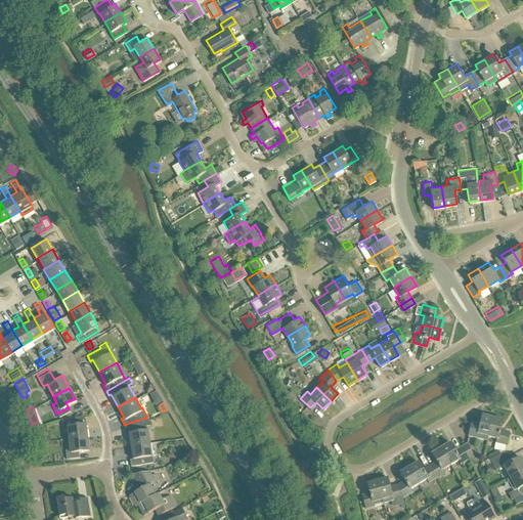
[(487,434),(491,415),(481,413),(479,422),(471,420),(467,433),(477,436),(478,432),(487,434)]
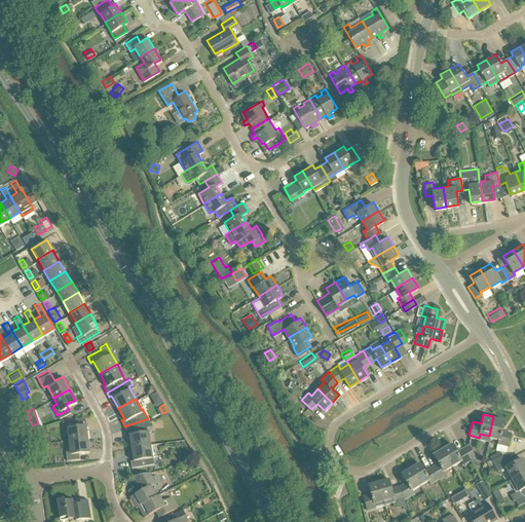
[(507,445),(511,431),(501,429),(504,419),(493,416),(489,436),(497,438),(496,442),(507,445)]
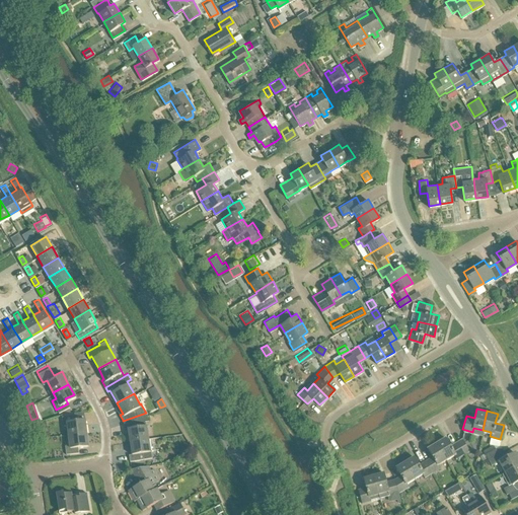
[(144,420),(147,419),(146,413),(123,421),(124,427),(127,427),(129,440),(148,437),(146,424),(145,424),(144,420)]
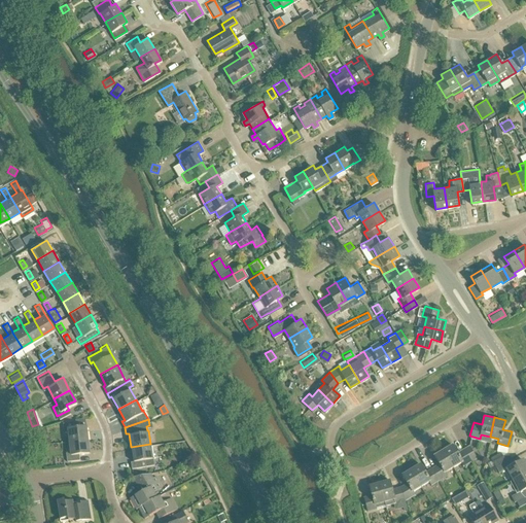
[(66,426),(68,440),(86,438),(84,424),(73,425),(73,420),(61,422),(62,427),(66,426)]
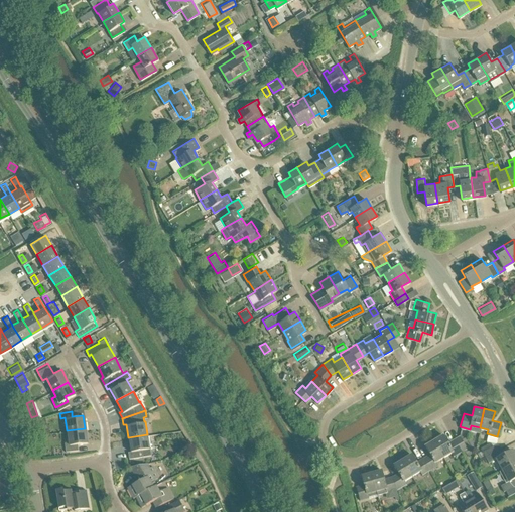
[(36,427),(47,424),(44,416),(34,419),(36,427)]
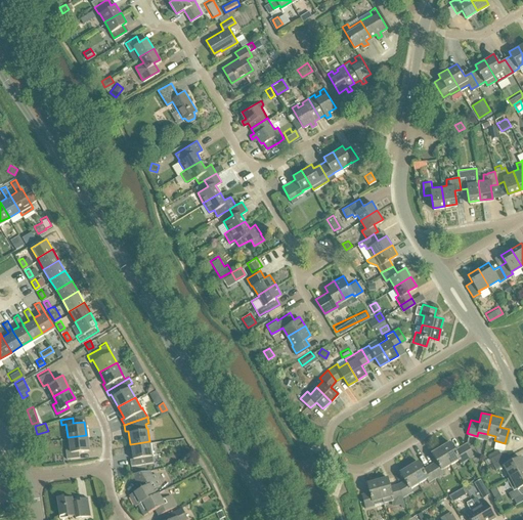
[(87,447),(86,435),(68,437),(70,449),(64,450),(66,457),(78,455),(77,448),(87,447)]
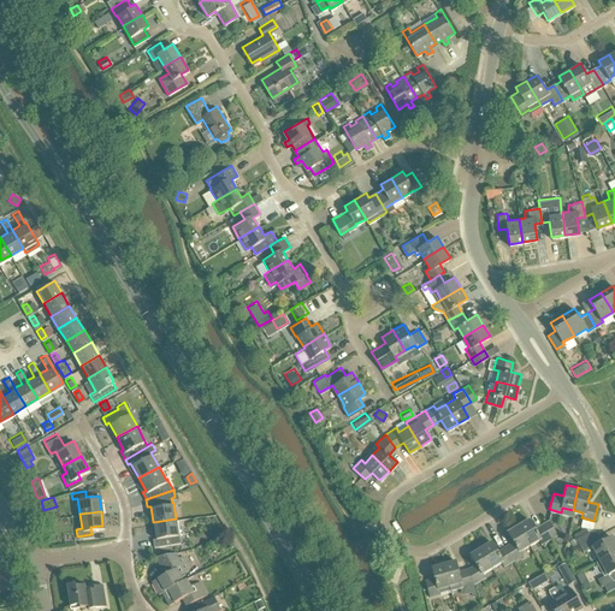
[(540,541),(550,537),(542,522),(534,527),(528,517),(518,523),(528,544),(538,538),(540,541)]
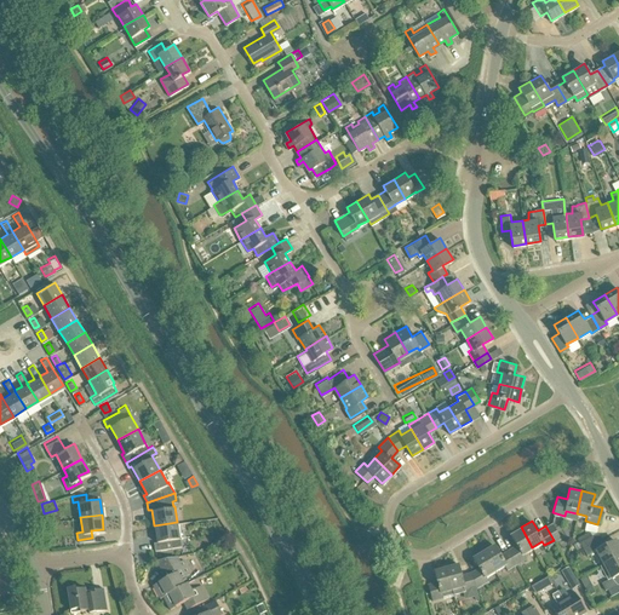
[(179,536),(177,522),(154,526),(156,540),(154,540),(155,547),(181,544),(179,536)]
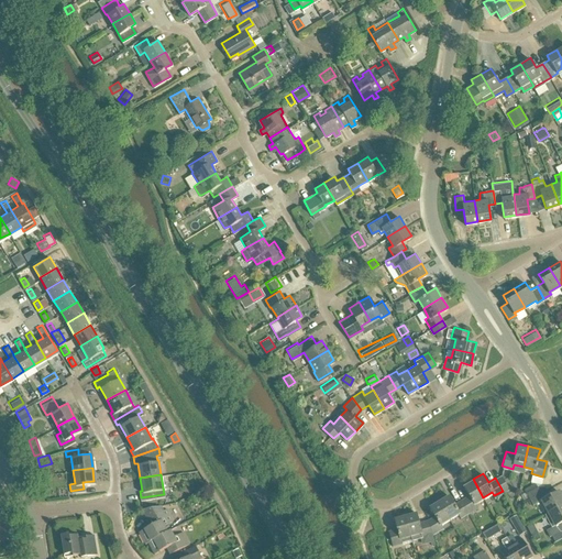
[(500,474),(495,478),(503,491),(508,488),(500,474)]
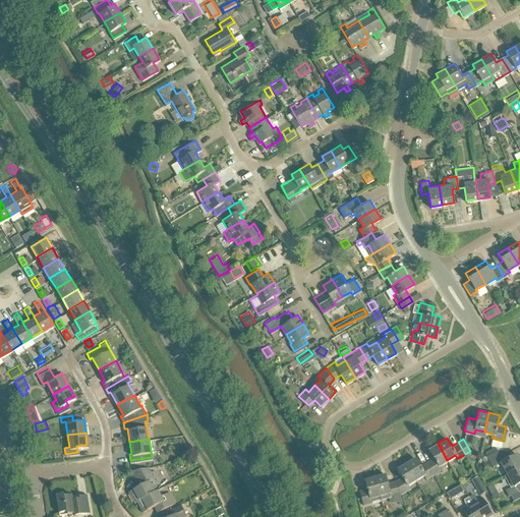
[(440,464),(447,460),(438,443),(428,449),(434,457),(426,461),(434,472),(442,468),(440,464)]
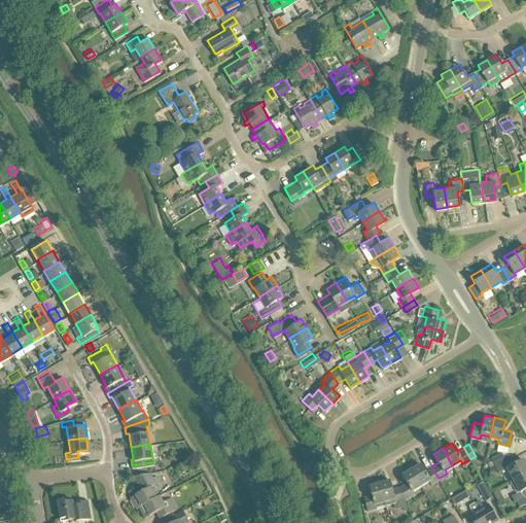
[(495,464),(507,457),(511,456),(507,451),(492,459),(495,464)]
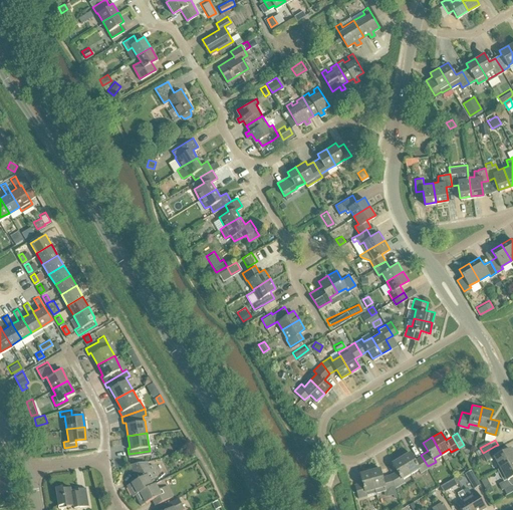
[(498,452),(495,446),(483,453),(486,459),(494,455),(499,466),(500,466),(512,459),(512,453),(509,446),(498,452)]
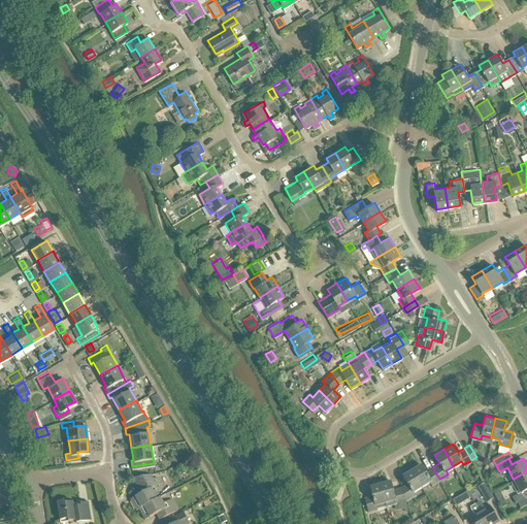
[(421,485),(429,481),(431,484),(439,479),(432,467),(425,471),(421,463),(412,468),(421,485)]
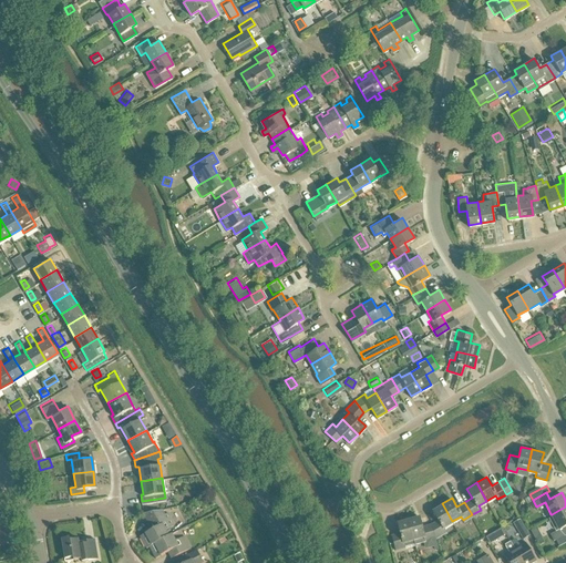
[(452,521),(442,503),(432,509),(438,518),(430,522),(435,536),(446,530),(444,526),(452,521)]
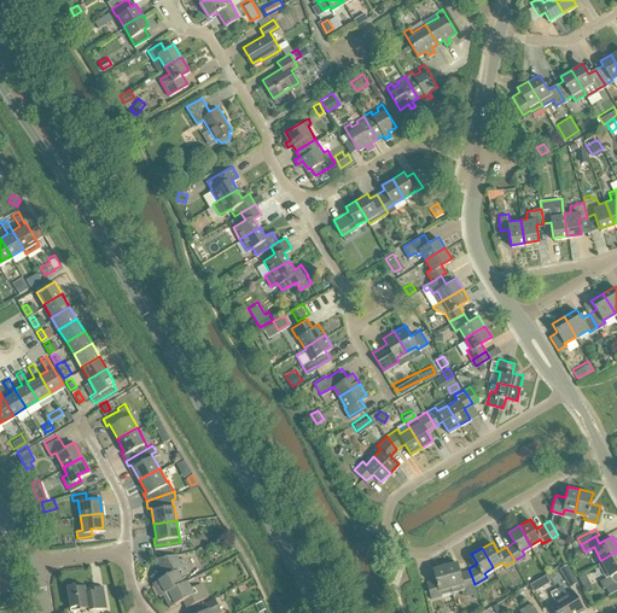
[(616,552),(601,560),(600,560),(598,562),(605,576),(599,579),(603,587),(616,578),(616,576),(615,571),(616,568),(616,552)]
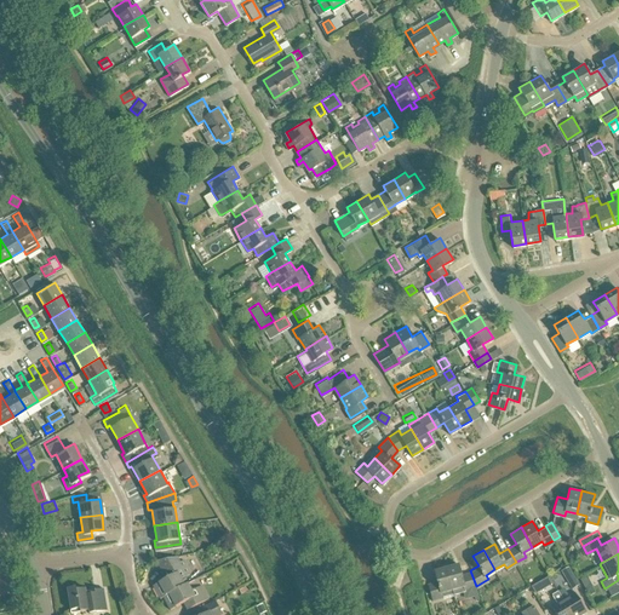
[(161,595),(162,595),(187,581),(185,580),(183,582),(179,576),(189,570),(182,557),(179,558),(177,555),(155,558),(160,569),(165,576),(152,582),(159,596),(161,595)]
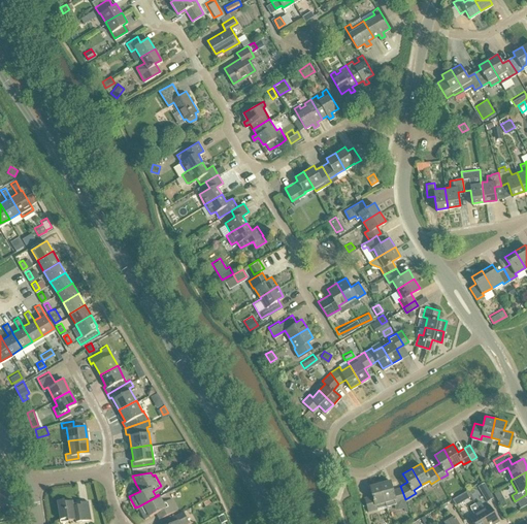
[(405,499),(400,486),(392,488),(390,479),(380,482),(385,500),(386,504),(398,501),(399,506),(405,504),(404,499),(405,499)]
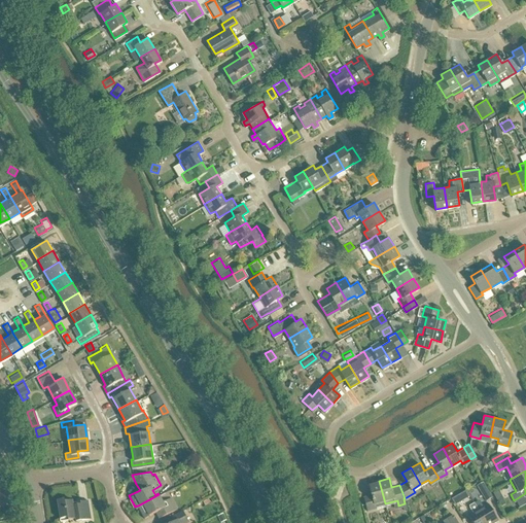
[(492,495),(483,480),(477,483),(486,499),(492,495)]
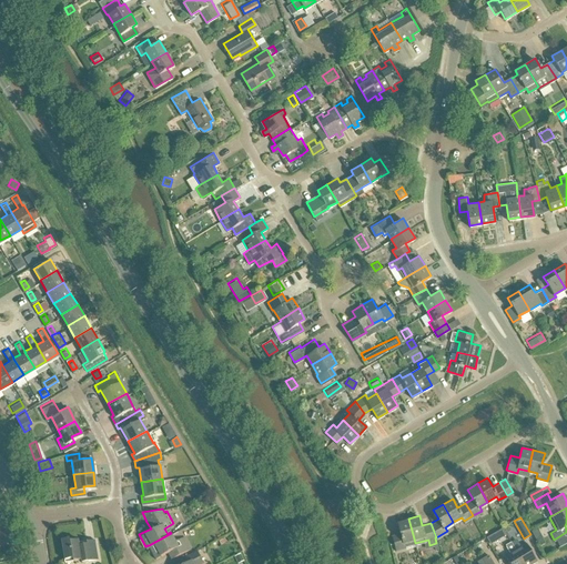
[(414,539),(408,519),(397,522),(400,532),(392,534),(395,549),(405,546),(404,542),(414,539)]
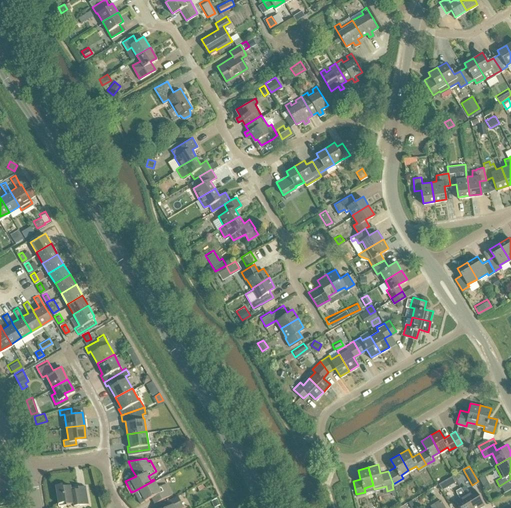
[(449,483),(455,479),(452,474),(446,477),(449,483)]
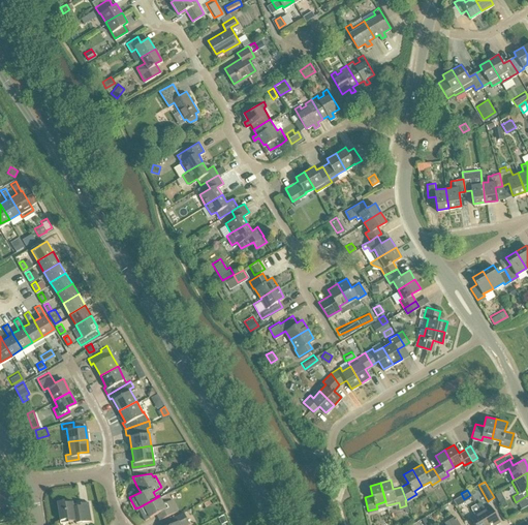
[(162,501),(159,496),(138,507),(144,518),(155,513),(158,519),(177,508),(171,497),(162,501)]
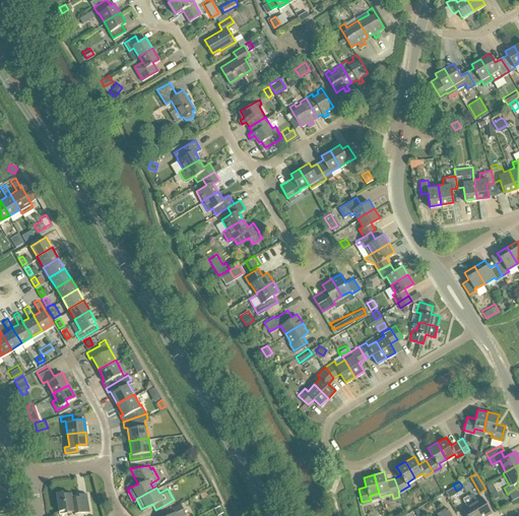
[(73,512),(88,509),(85,491),(71,493),(70,492),(63,493),(63,491),(55,492),(59,512),(73,510),(73,512)]
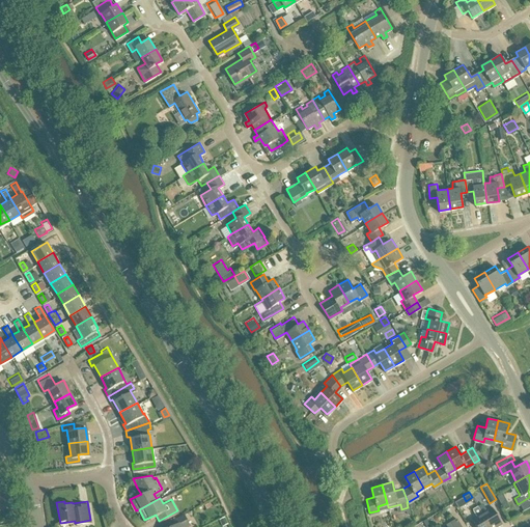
[(463,518),(470,514),(463,501),(455,505),(463,518)]
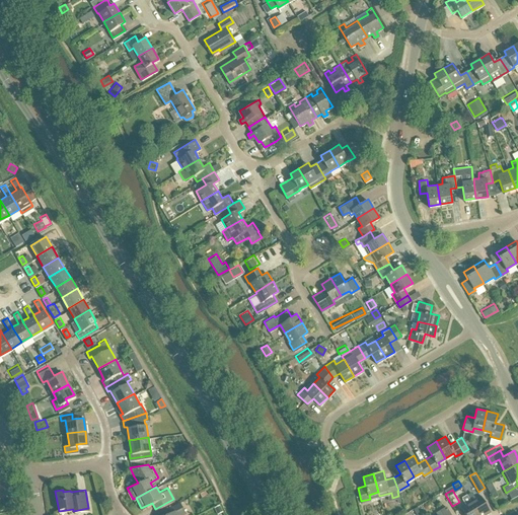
[(478,514),(470,500),(466,493),(461,496),(465,503),(460,506),(465,514),(478,514)]
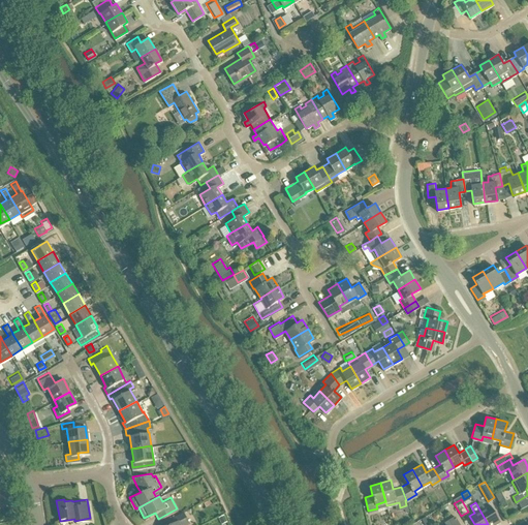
[(490,503),(479,510),(488,524),(492,524),(500,521),(490,503)]
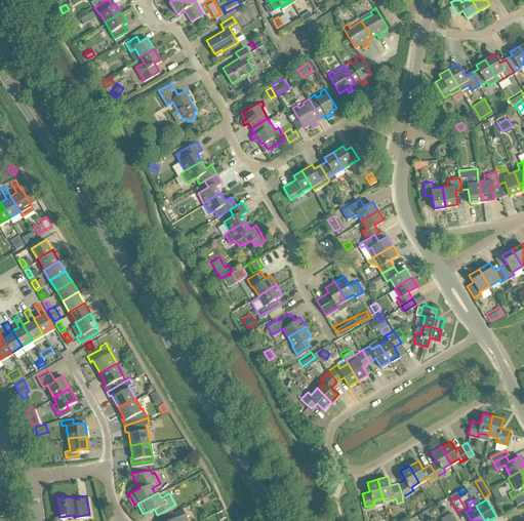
[(166,520),(182,520),(188,518),(182,507),(166,515),(169,520),(166,520)]
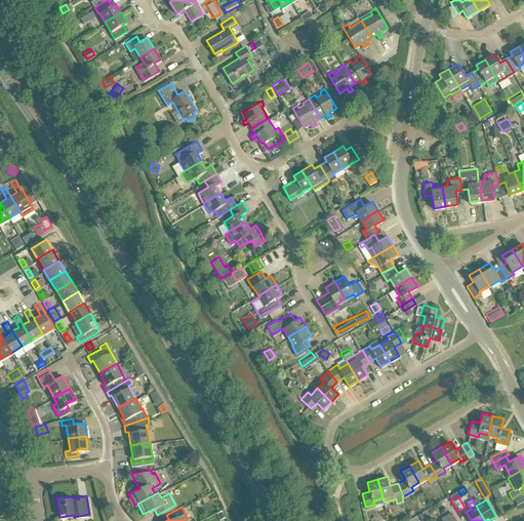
[(456,520),(451,511),(440,517),(442,520),(456,520)]
